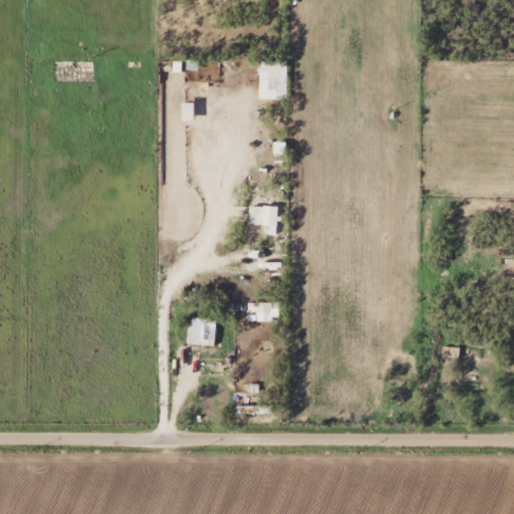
[(188,69),(201,69),(201,60),(188,61),(188,69)]
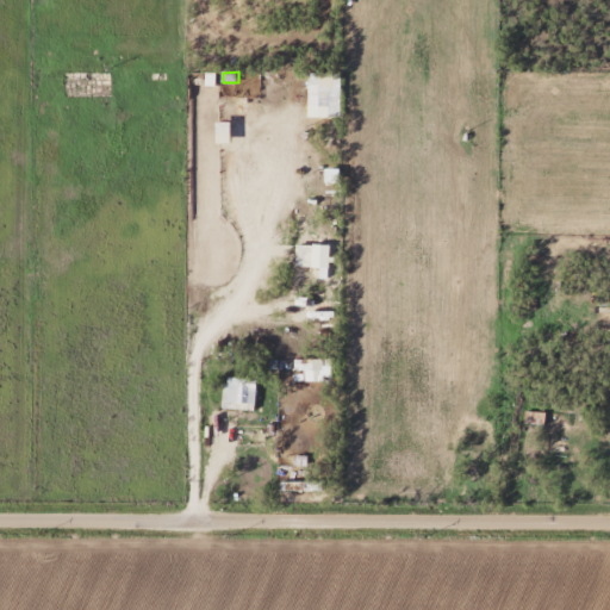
[(338,74),(321,74),(306,73),(305,86),(323,87),(323,118),(337,118),(338,74)]
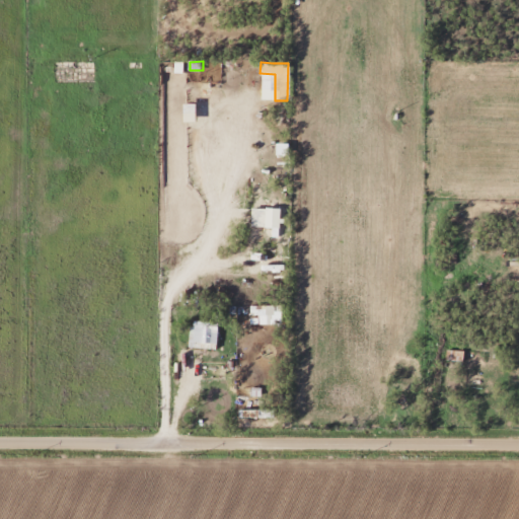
[(254,226),(275,227),(274,236),(283,236),(284,209),(254,208),(254,226)]
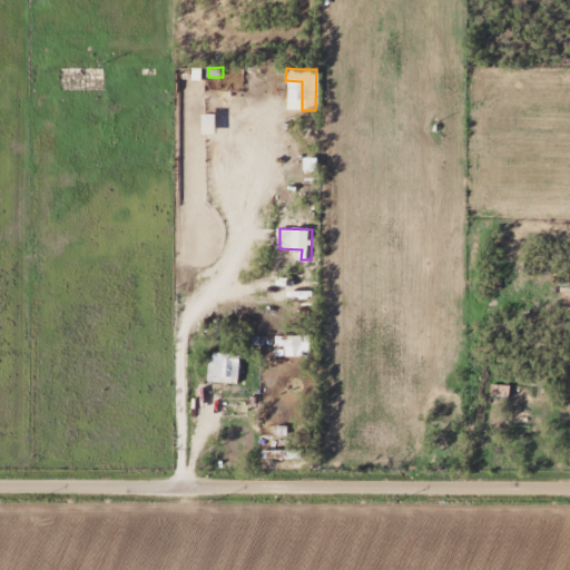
[(288,356),(313,355),(313,340),(305,340),(305,337),(287,337),(288,356)]
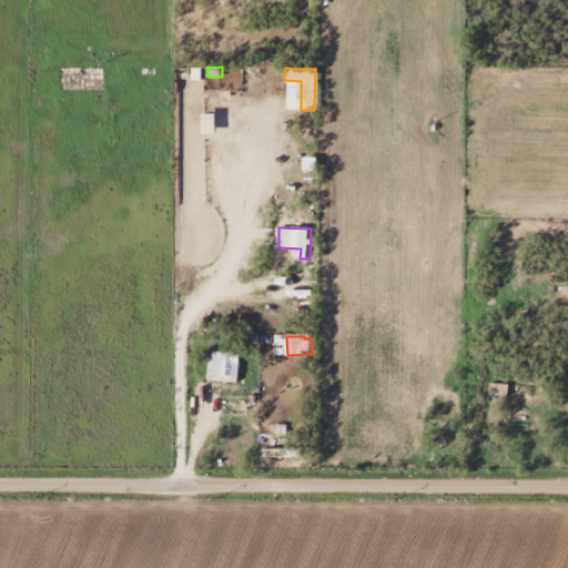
[(205,383),(235,383),(235,353),(205,353),(205,383)]
